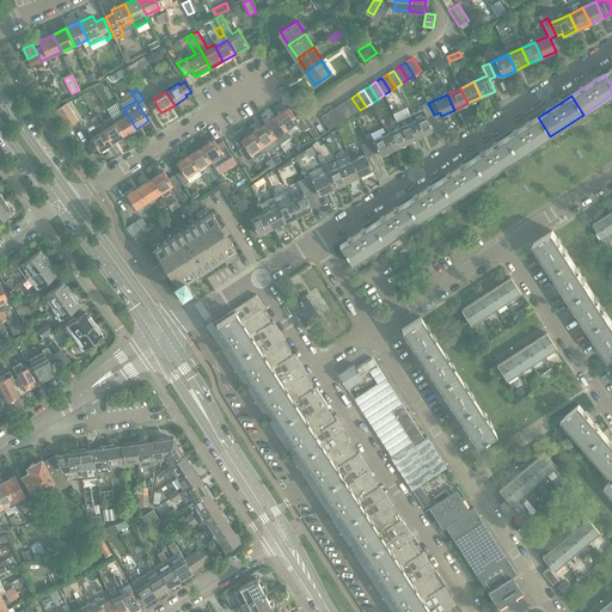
[(354,115),(360,110),(352,98),(346,102),(354,115)]
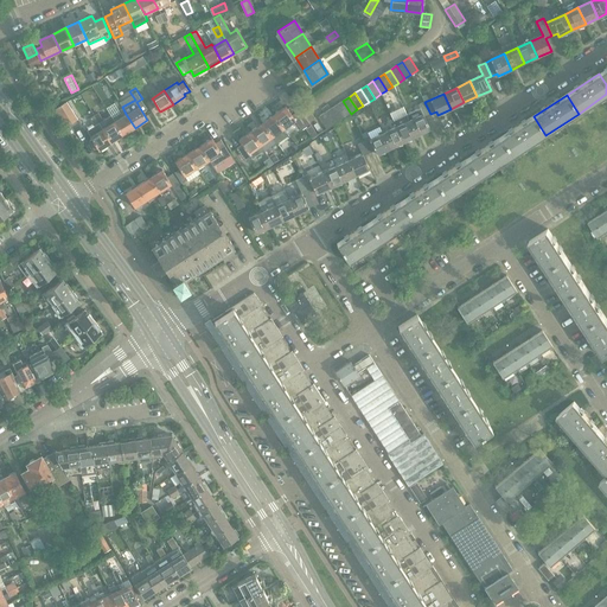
[(343,101),(337,104),(345,117),(351,114),(343,101)]
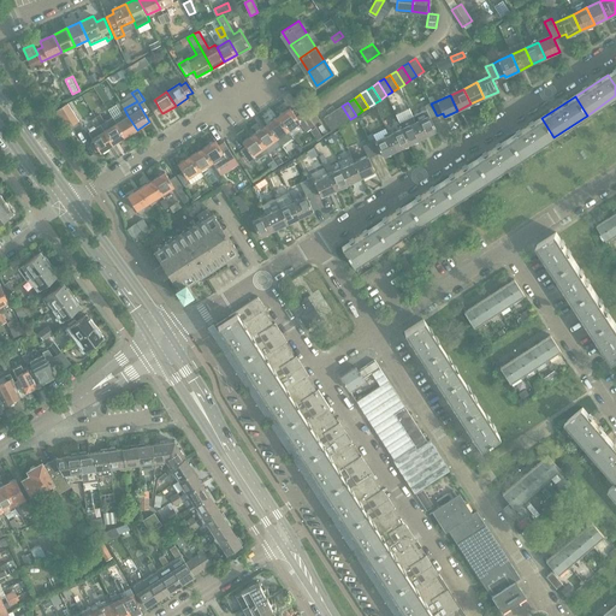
[(431,118),(437,116),(431,104),(425,107),(428,116),(415,122),(422,137),(437,131),(431,118)]
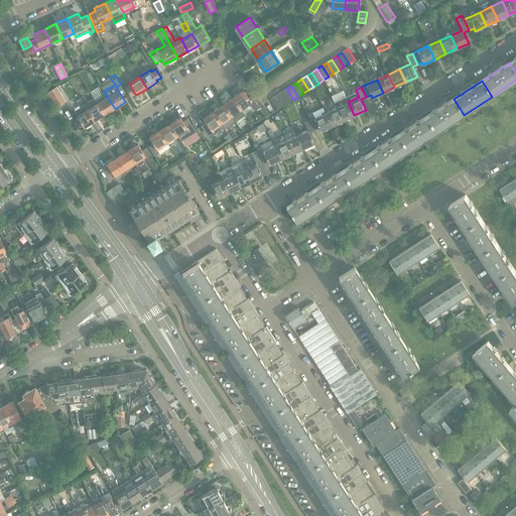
[(56,88),(45,94),(54,110),(66,103),(56,88)]
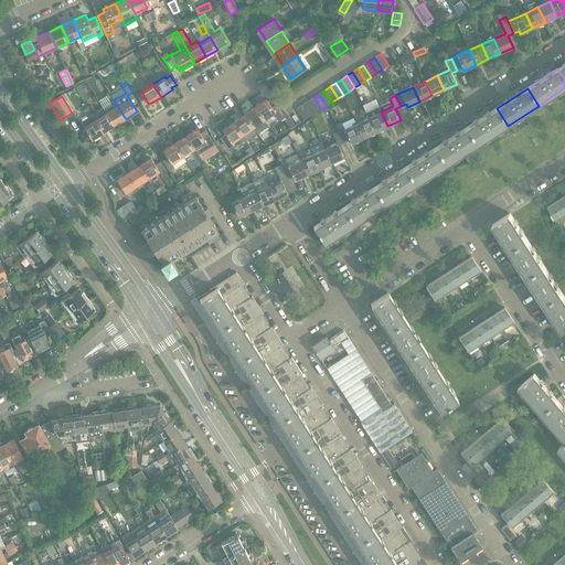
[(316,113),(321,109),(313,97),(308,100),(316,113)]
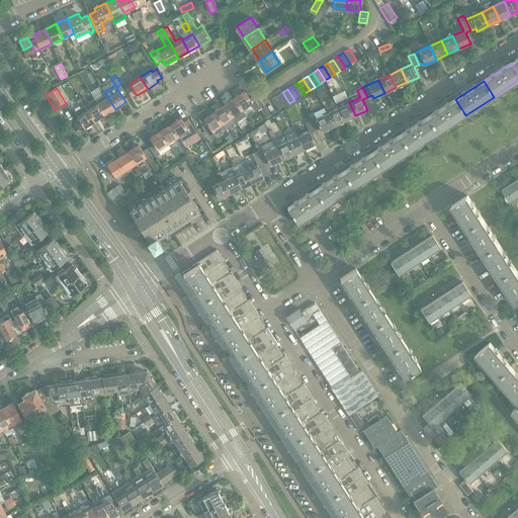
[(345,90),(334,95),(337,102),(348,96),(345,90)]
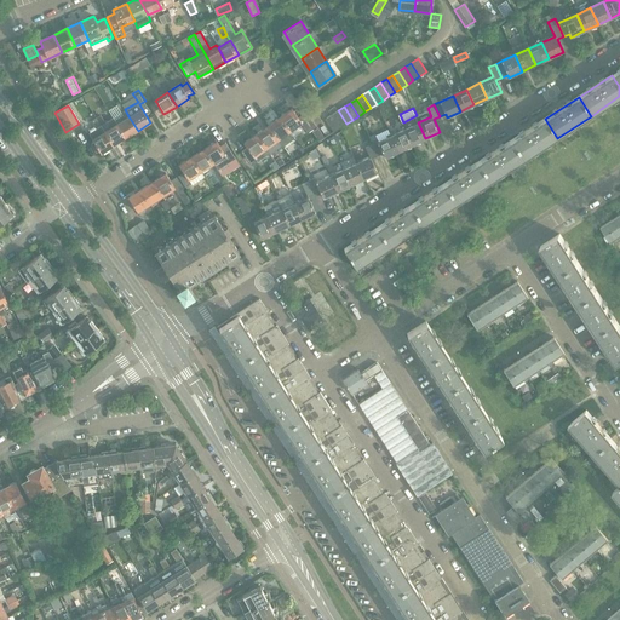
[(292,109),(279,118),(293,138),(303,131),(299,125),(300,124),(302,122),(298,118),(292,109)]
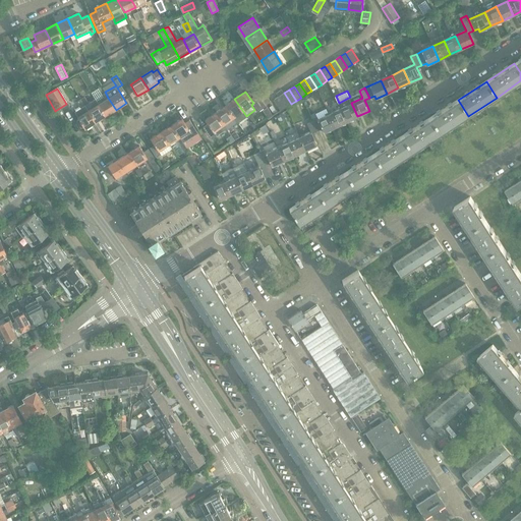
[(284,93),(279,97),(286,108),(291,104),(284,93)]
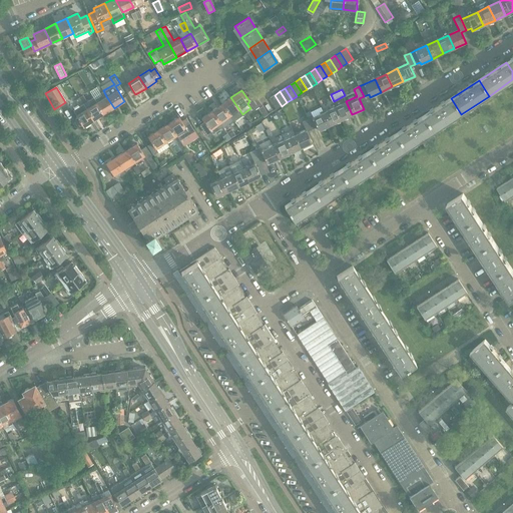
[(252,92),(246,97),(249,101),(248,102),(254,110),(258,108),(262,105),(252,92)]
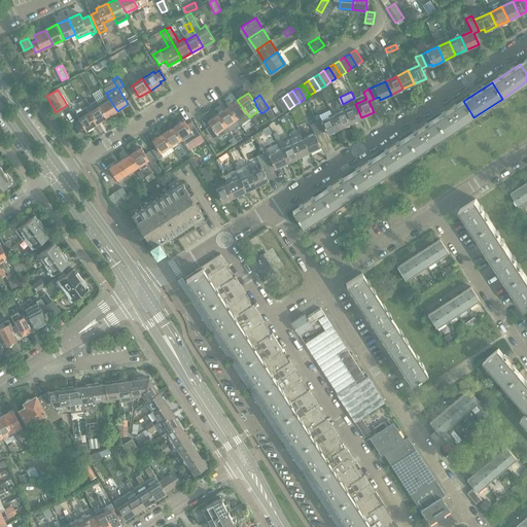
[(85,107),(89,111),(97,124),(107,117),(99,105),(96,100),(89,104),(85,98),(81,100),(85,107)]
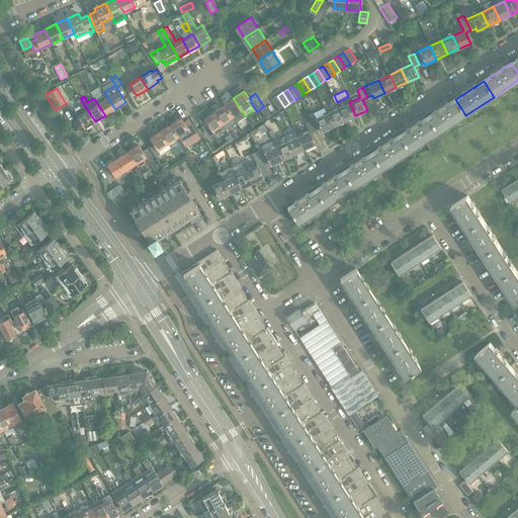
[(278,110),(284,107),(277,96),(271,99),(278,110)]
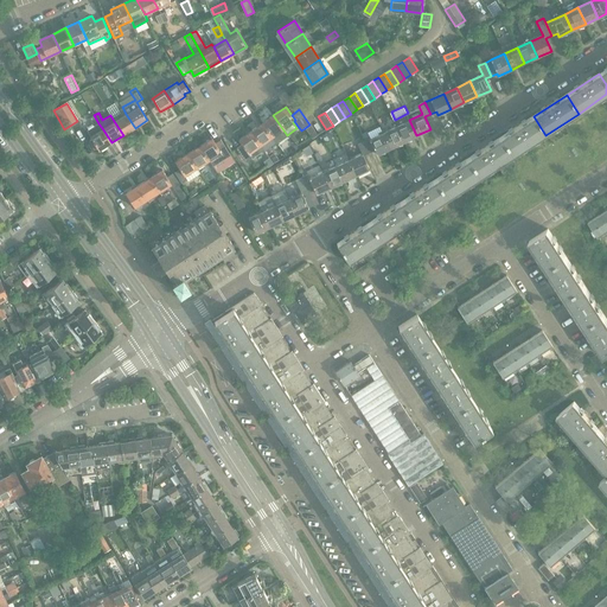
[(135,128),(126,114),(114,121),(123,135),(135,128)]
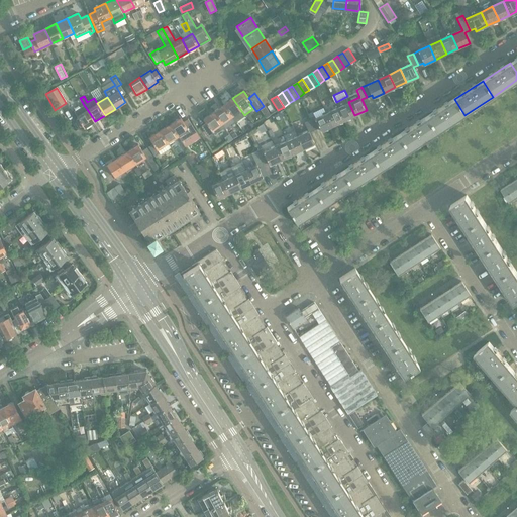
[(244,115),(232,98),(223,105),(231,117),(236,123),(245,116),(244,115)]
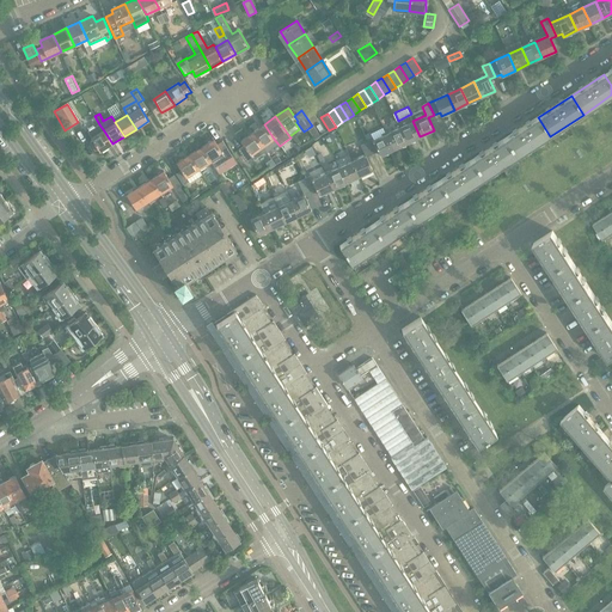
[(420,136),(412,121),(410,116),(397,122),(399,128),(407,144),(420,136)]
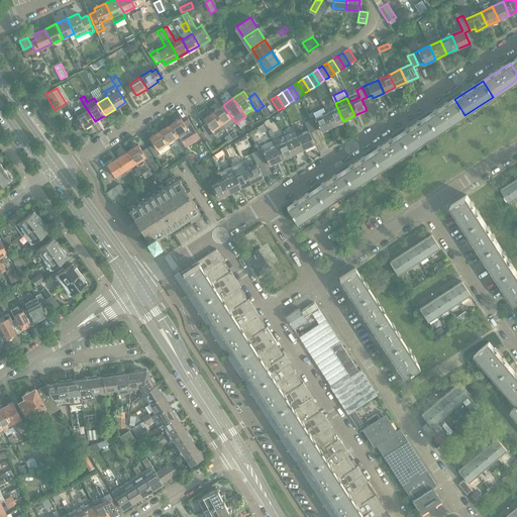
[(464,115),(454,99),(427,117),(437,132),(464,115)]
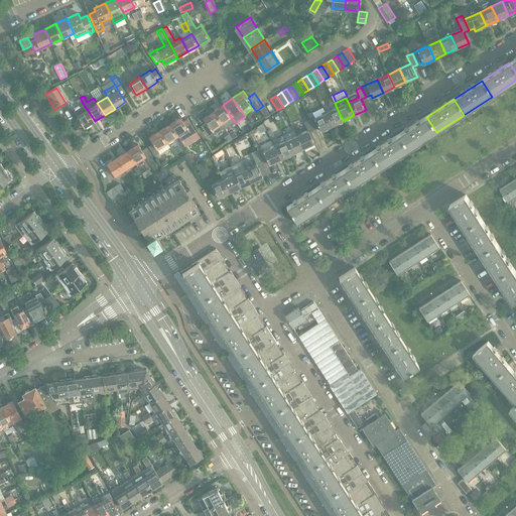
[(87,109),(84,105),(81,107),(74,111),(79,119),(76,120),(80,127),(83,125),(84,128),(95,121),(87,109)]
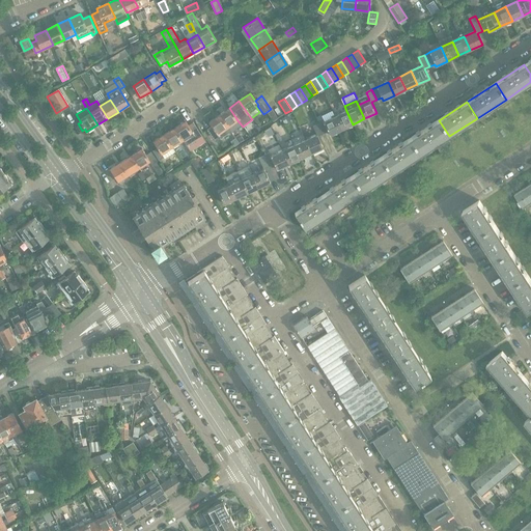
[(229,108),(219,115),(227,128),(238,120),(229,108)]
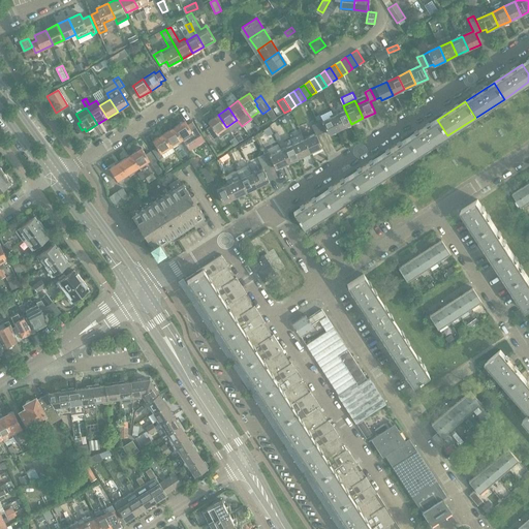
[(340,129),(351,124),(345,111),(334,116),(340,129)]
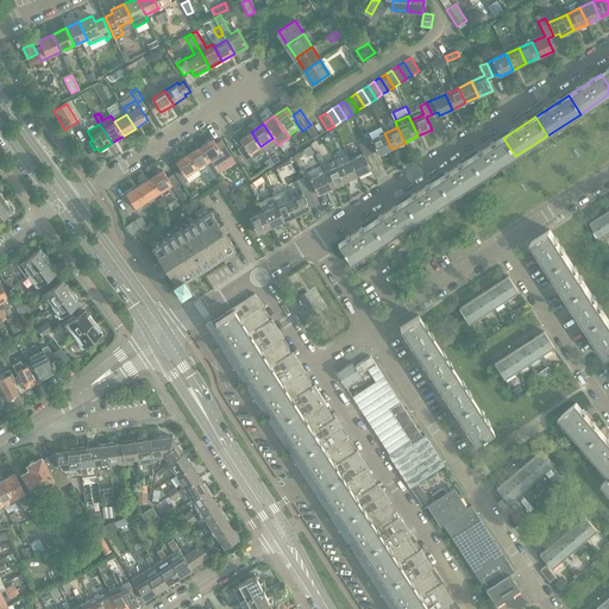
[(264,151),(261,146),(251,132),(239,140),(243,145),(237,150),(245,162),(251,157),(252,159),(264,151)]
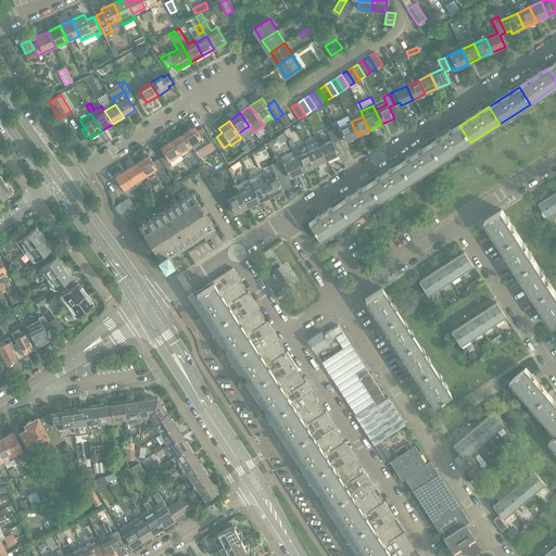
[(339,140),(343,138),(345,141),(357,136),(351,122),(339,127),(338,125),(332,127),(333,129),(339,140)]
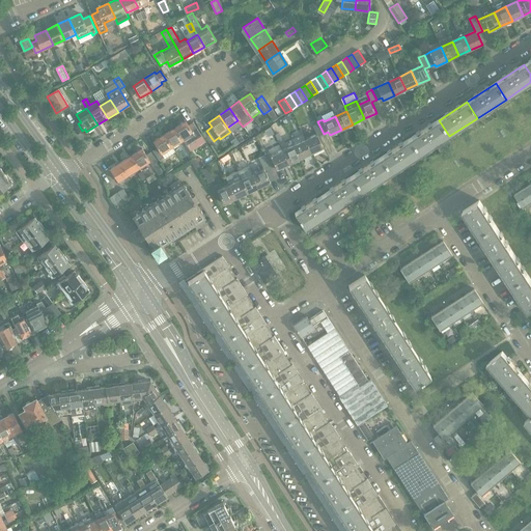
[(420,156),(449,136),(439,120),(410,139),(420,156)]
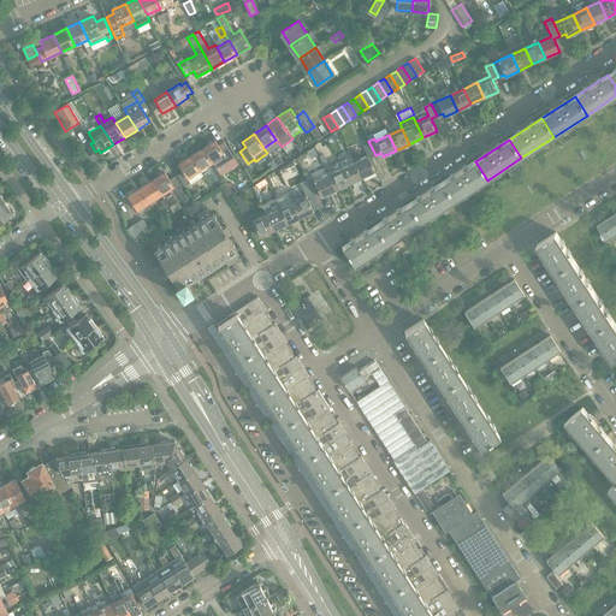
[(202,148),(212,163),(215,170),(234,158),(225,144),(220,148),(214,141),(202,148)]
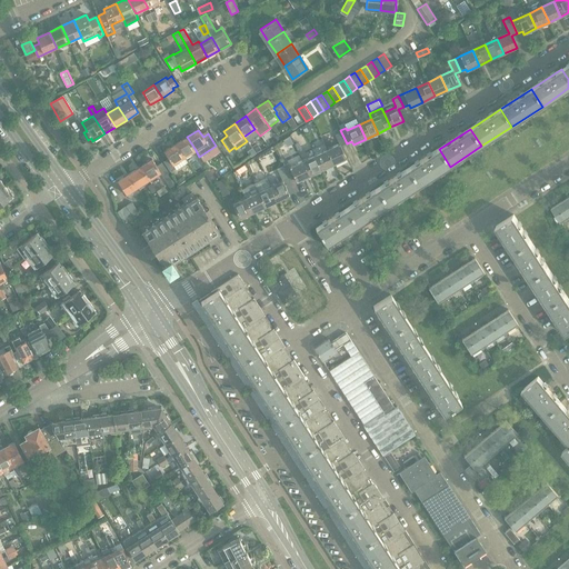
[(327,150),(335,165),(347,158),(341,146),(347,143),(341,132),(336,136),(339,143),(327,150)]
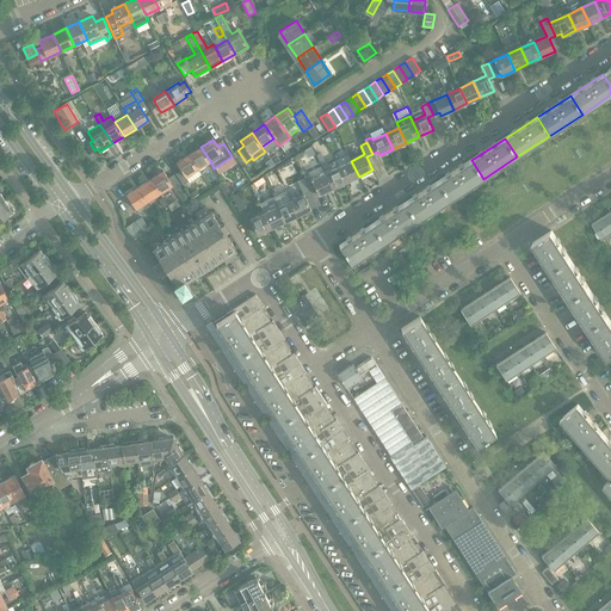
[(210,161),(201,147),(189,155),(197,170),(210,161)]
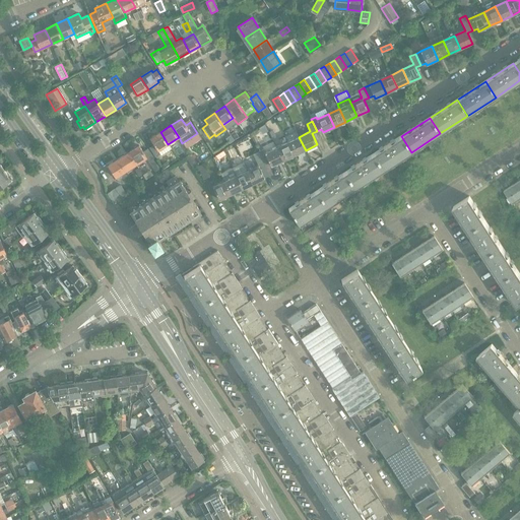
[(172,149),(168,144),(160,132),(150,138),(154,144),(149,147),(155,156),(159,153),(160,155),(172,149)]
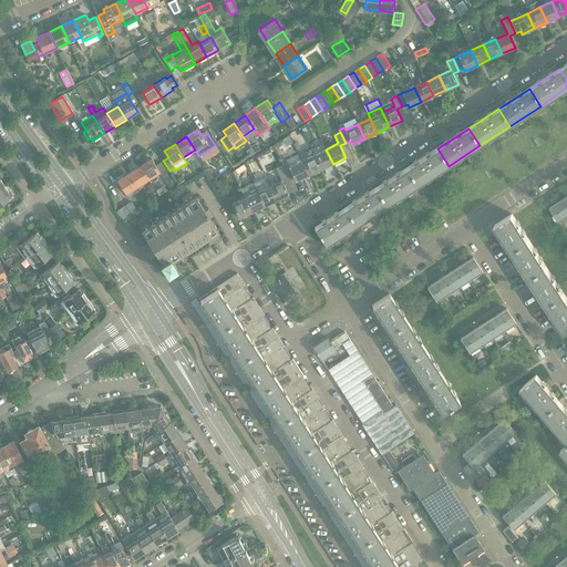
[(449,166),(437,148),(406,168),(418,186),(449,166)]
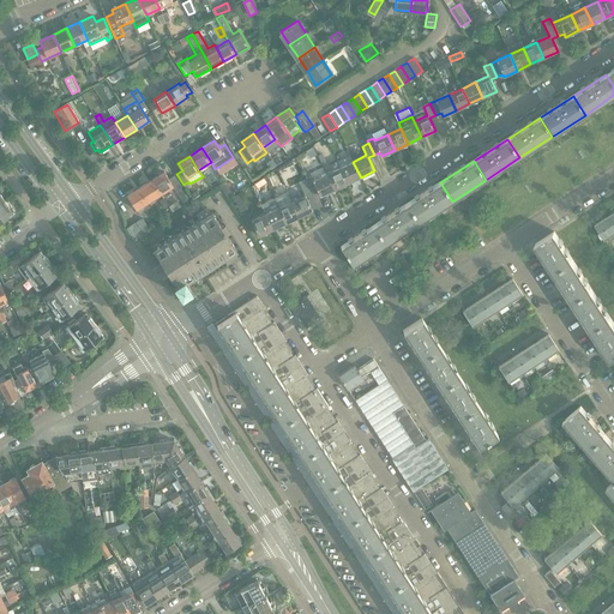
[(347,184),(361,178),(353,162),(339,168),(347,184)]
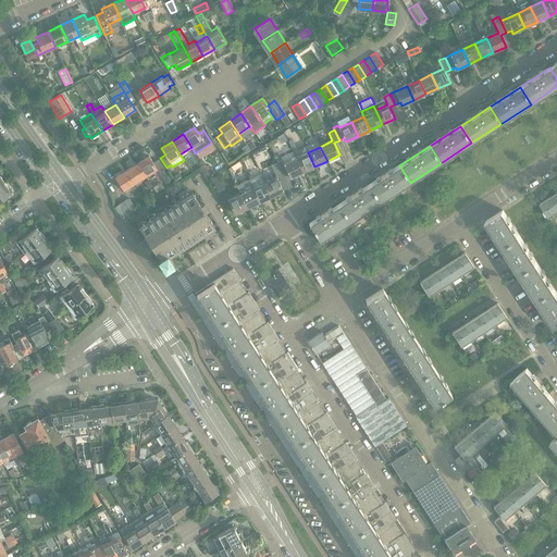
[(308,152),(296,158),(302,172),(314,166),(308,152)]
